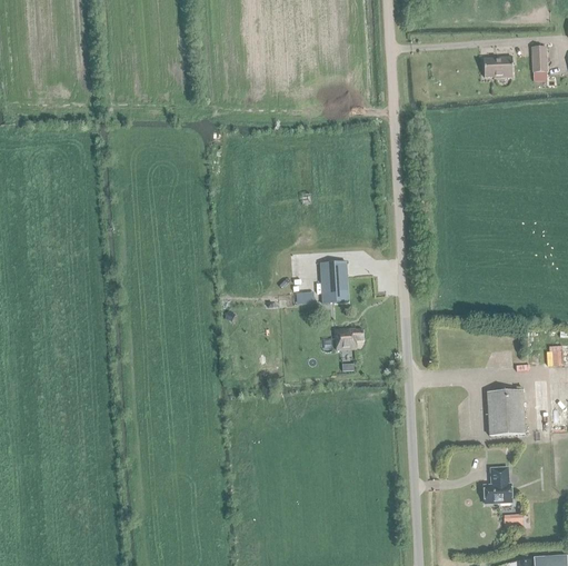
[(532,46),(534,70),(548,70),(547,46),(532,46)]
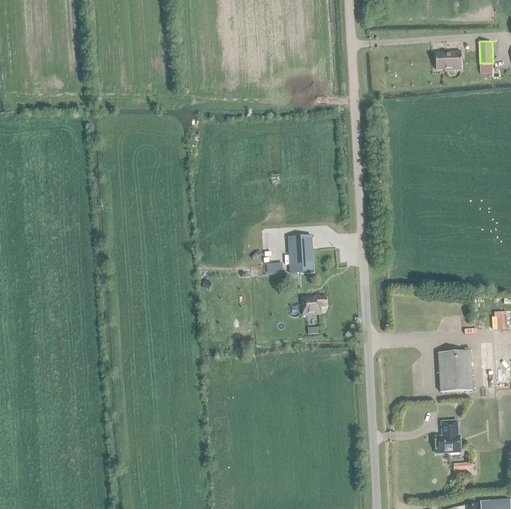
[(435,52),(436,68),(444,68),(462,68),(461,50),(444,51),(444,52),(435,52)]
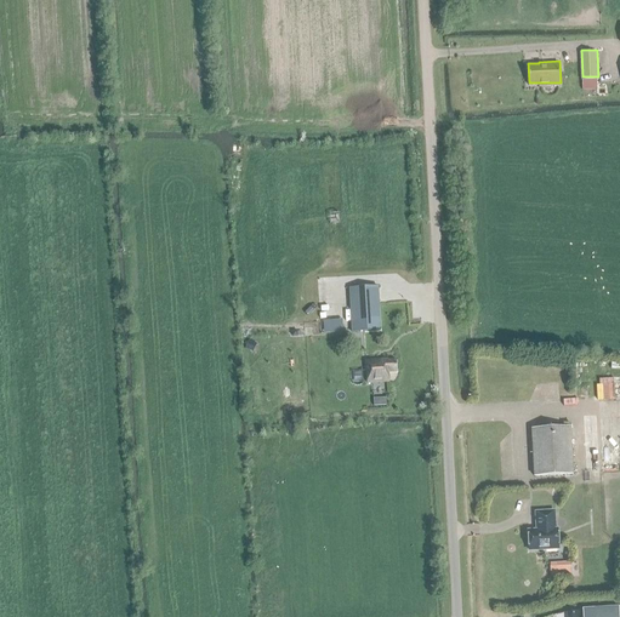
[(381,327),(379,283),(353,284),(356,329),(381,327)]
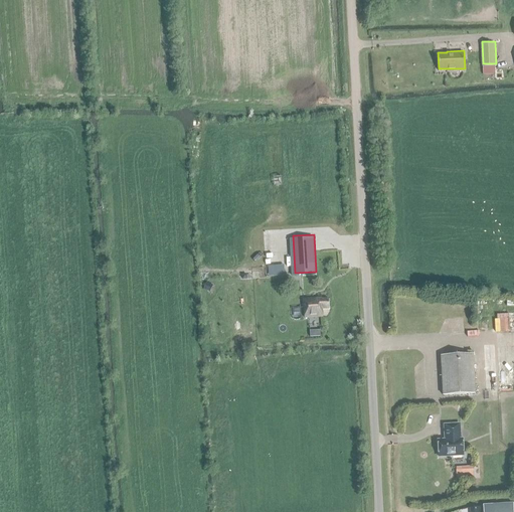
[(304,296),(305,315),(323,314),(322,307),(329,306),(329,296),(322,297),(322,296),(304,296)]
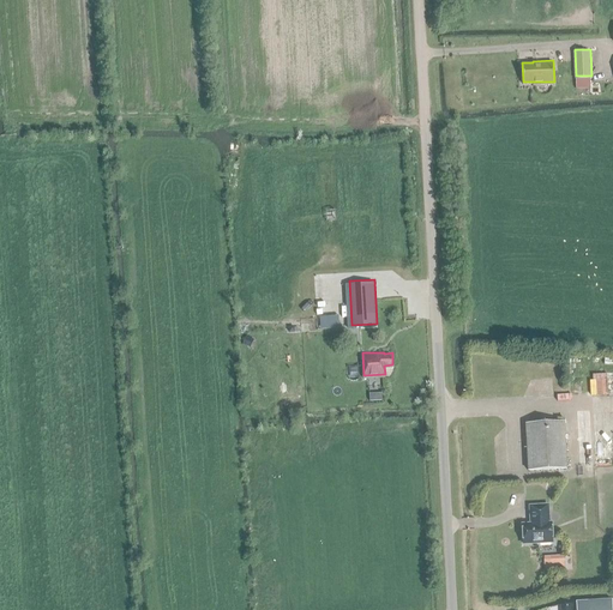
[(558,421),(526,422),(528,467),(566,466),(564,416),(558,416),(558,421)]
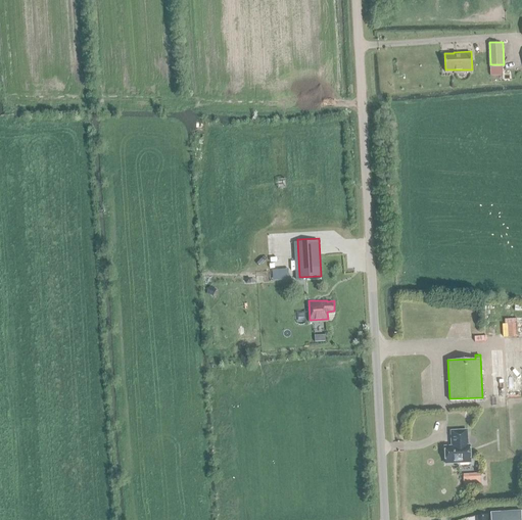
[(444,445),(445,462),(470,461),(469,444),(467,444),(467,429),(452,430),(452,445),(444,445)]
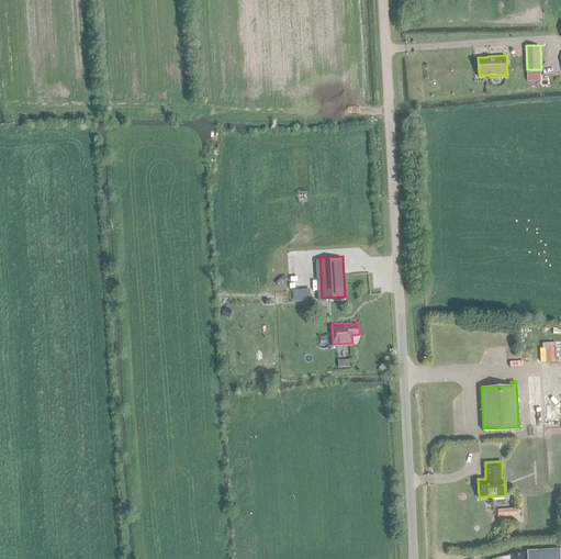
[(504,507),(505,518),(518,517),(517,506),(504,507)]
